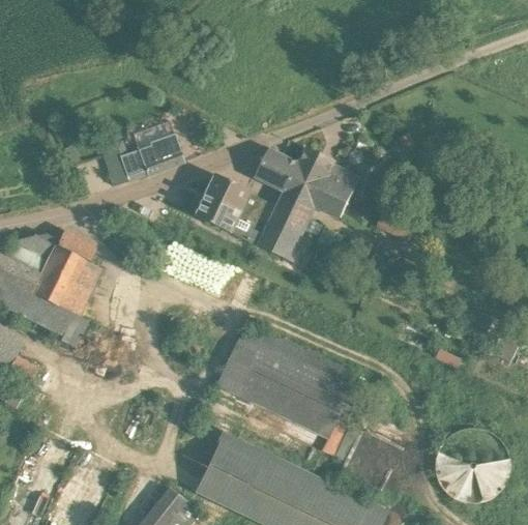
[(175,135),(120,155),(104,161),(112,183),(127,178),(146,171),(146,172),(183,158),(175,135)]
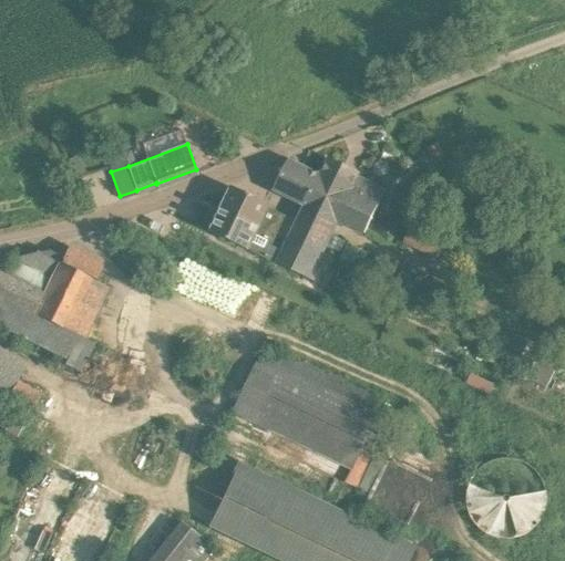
[(334,216),(362,229),(377,200),(348,187),(358,167),(328,153),(319,173),(286,156),(270,186),(271,187),(304,203),(305,203),(306,203),(334,216)]
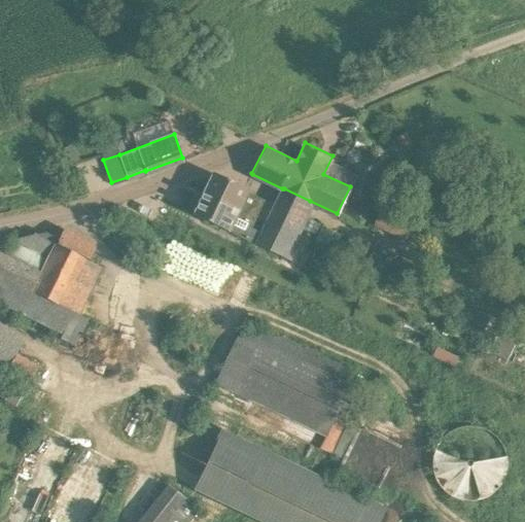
[(212,172),(203,192),(238,208),(253,215),(261,198),(246,189),(247,186),(212,170),(212,172)]
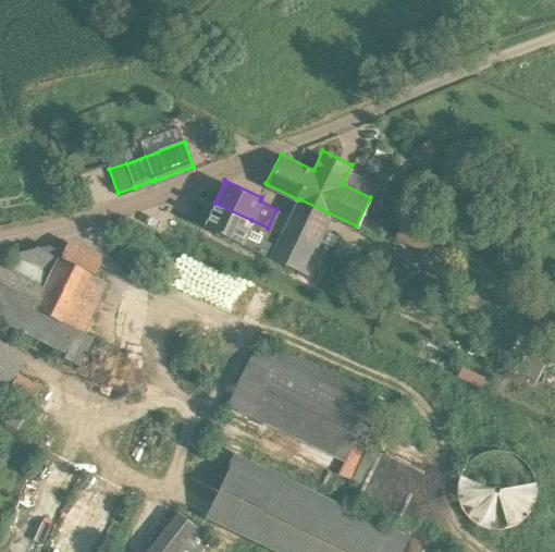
[(298,199),(281,234),(310,247),(328,212),(300,199),(299,199),(298,199)]
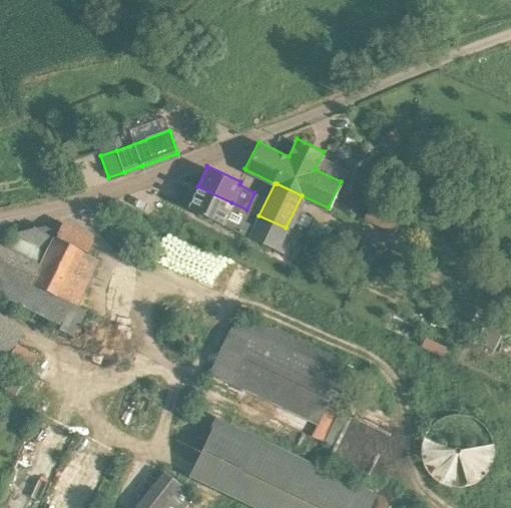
[(302,234),(286,227),(259,215),(254,225),(241,219),(246,209),(231,202),(197,186),(188,205),(187,206),(292,256),(302,234)]
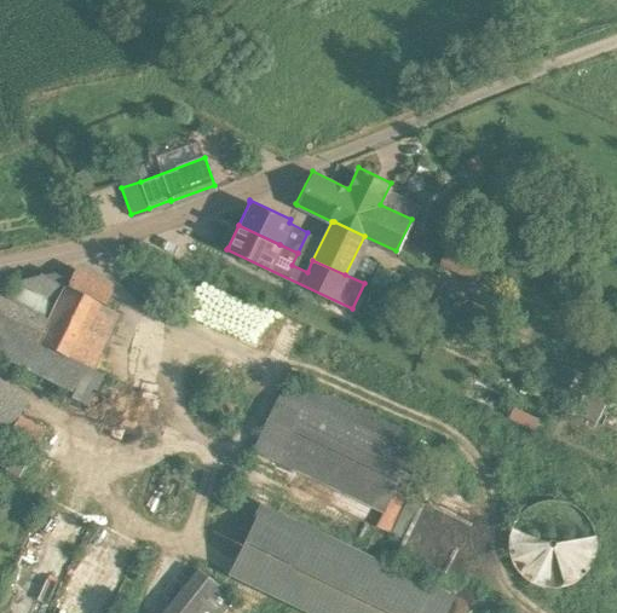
[(437,258),(471,276),(486,244),(453,227),(437,258)]
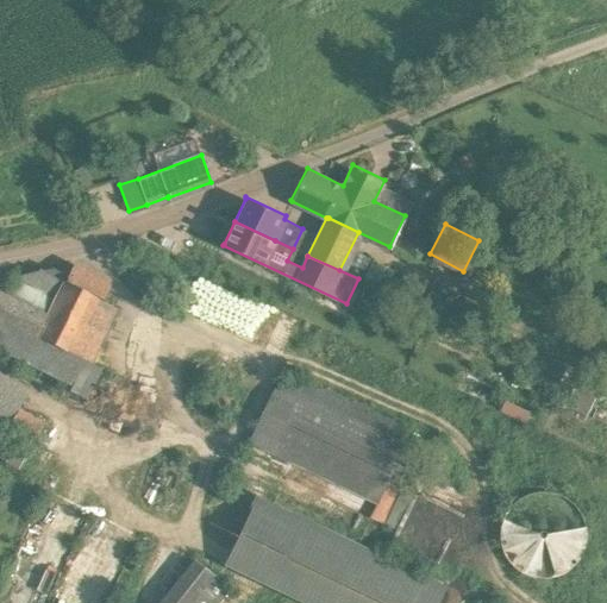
[(0,319),(64,351),(64,350),(92,294),(63,280),(66,275),(50,267),(47,272),(36,267),(35,269),(13,274),(0,294),(0,319)]
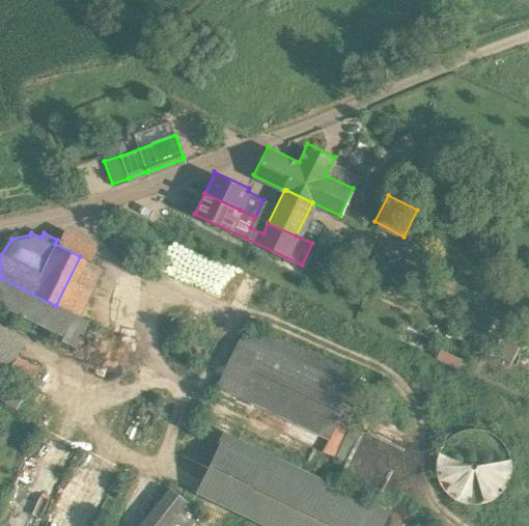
[(0,304),(59,334),(71,311),(56,305),(56,306),(0,278),(0,304)]
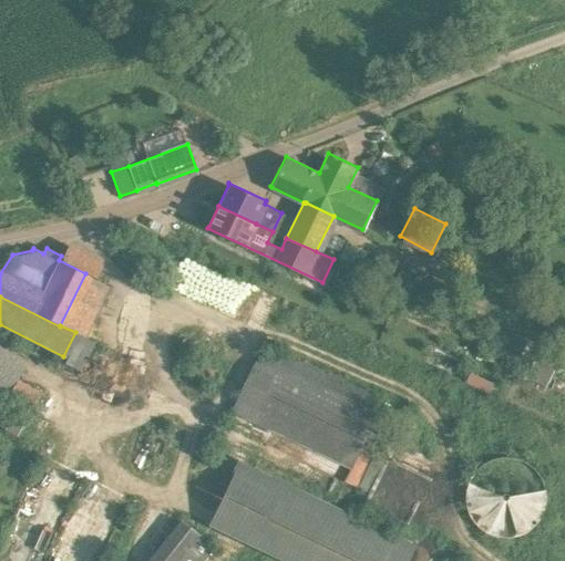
[(349,465),(359,446),(376,411),(257,354),(230,408),(349,465)]
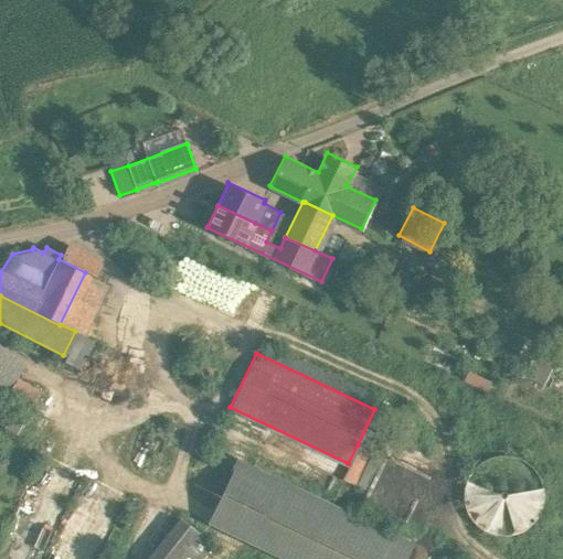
[(404,558),(413,541),(238,458),(206,524),(279,558),(404,558)]
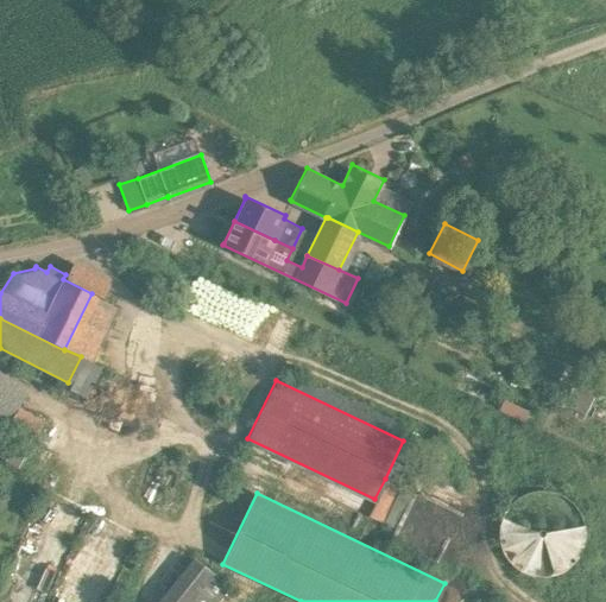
[(585,526),(584,523),(581,519),(580,515),(578,512),(575,508),(573,506),(569,502),(567,500),(563,499),(560,496),(556,495),(551,494),(548,493),(544,493),(540,493),(536,493),(531,494),(528,495),(524,496),(521,499),(517,501),(515,504),(511,506),(509,509),(506,513),(504,515),(503,520),(502,524),(500,527),(499,531),(499,536),(499,539),(500,543),(500,547),(502,551),(504,555),(505,558),(507,562),(510,564),(513,568),(516,570),(519,572),(523,575),(526,576),(530,577),(535,578),(538,578),(543,578),(547,578),(550,578),(555,577),(559,576),(562,574),(566,572),(569,570),(572,568),(574,564),(578,561),(579,558),(581,555),(582,550),(584,546),(585,543),(585,539),(585,534),(585,531),(585,526)]
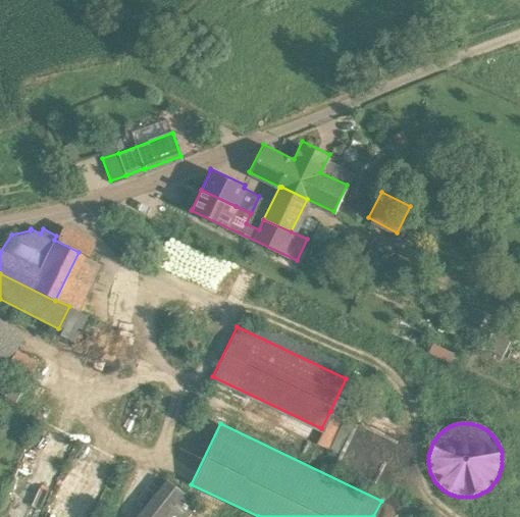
[(184,516),(195,504),(163,478),(132,516),(184,516)]
